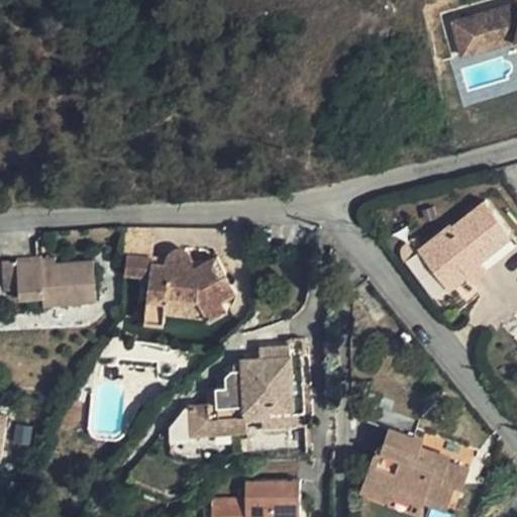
[(516,5),(458,23),(470,59),(516,42),(516,5)]
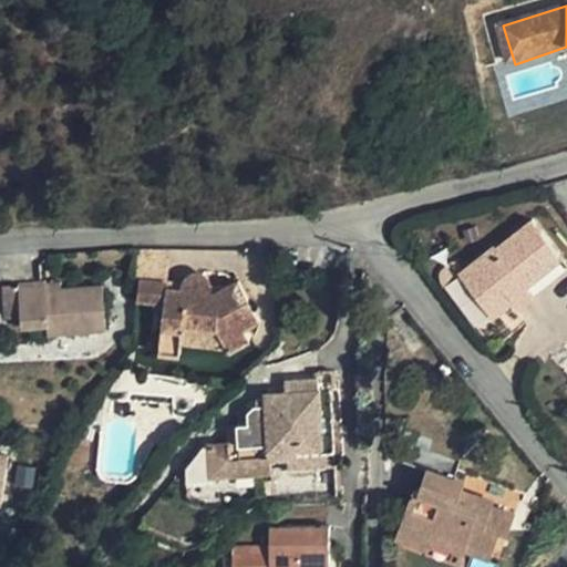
[(511,296),(562,256),(533,218),(497,246),(495,244),(464,268),(461,271),(494,315),(511,301),(513,299),(511,296)]
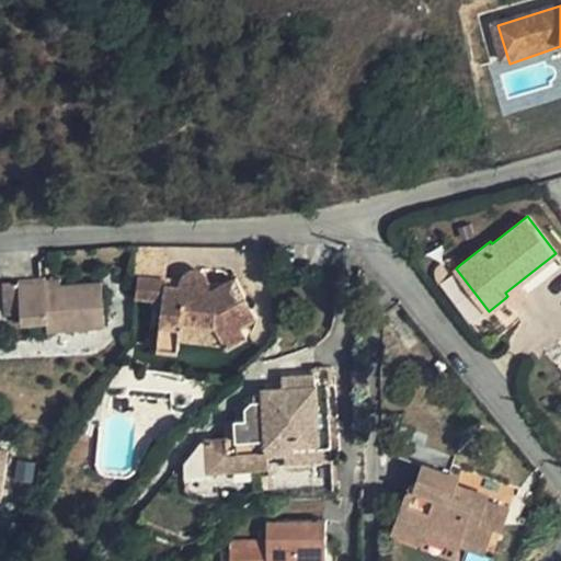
[(135,276),(139,276),(165,278),(168,247),(137,245),(135,276)]
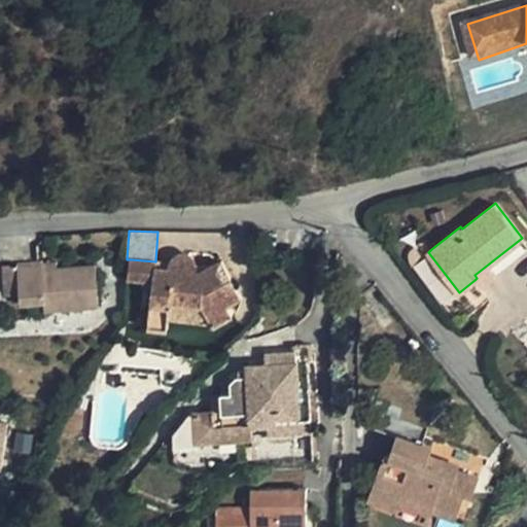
[(526,248),(526,244),(522,238),(475,275),(477,278),(475,280),(480,286),(526,248)]
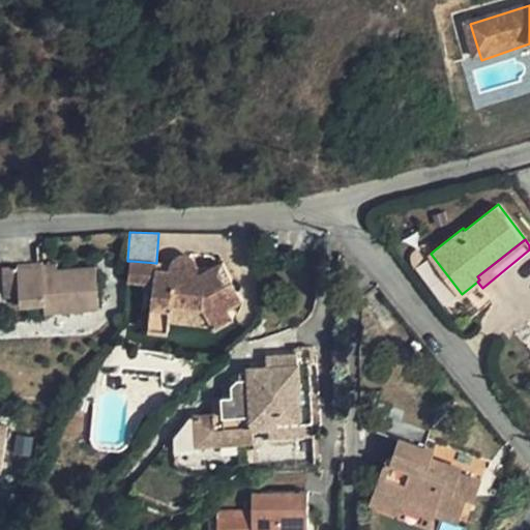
[(416,265),(431,254),(434,251),(429,245),(424,245),(422,245),(414,252),(413,256),(413,262),(416,265)]
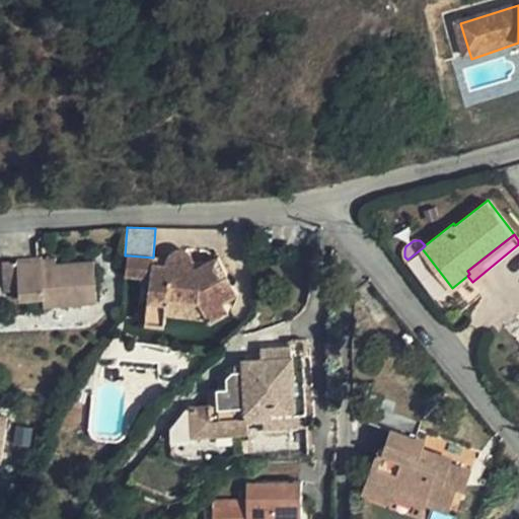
[(95,262),(57,265),(44,265),(44,260),(43,256),(41,256),(40,241),(0,244),(0,260),(3,260),(6,290),(20,289),(20,298),(44,296),(45,305),(97,301),(95,262)]
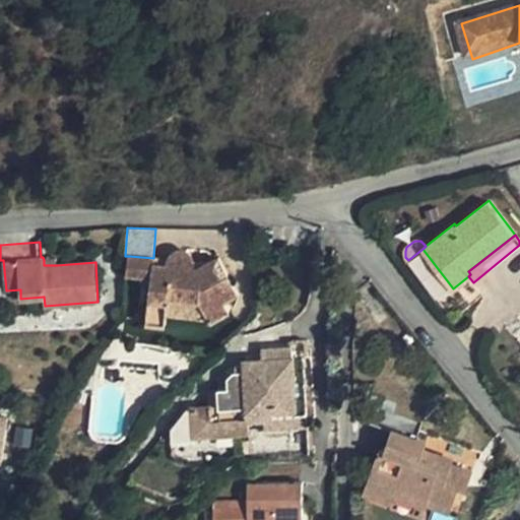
[(199,301),(208,317),(210,321),(231,311),(224,300),(239,293),(220,257),(197,269),(193,268),(193,263),(192,258),(190,255),(186,252),(184,251),(182,251),(180,251),(178,251),(175,252),(174,254),(171,257),(169,265),(154,264),(155,258),(153,258),(129,256),(127,274),(151,277),(145,322),(167,324),(168,313),(169,298),(199,301)]
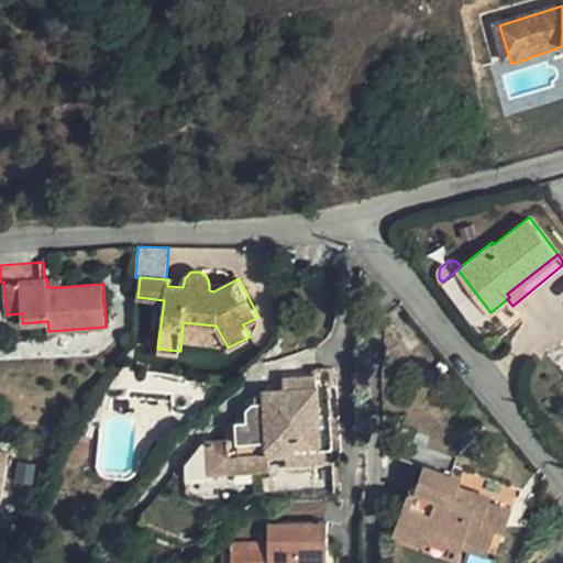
[(453,276),(441,285),(470,322),(482,313),(453,276)]
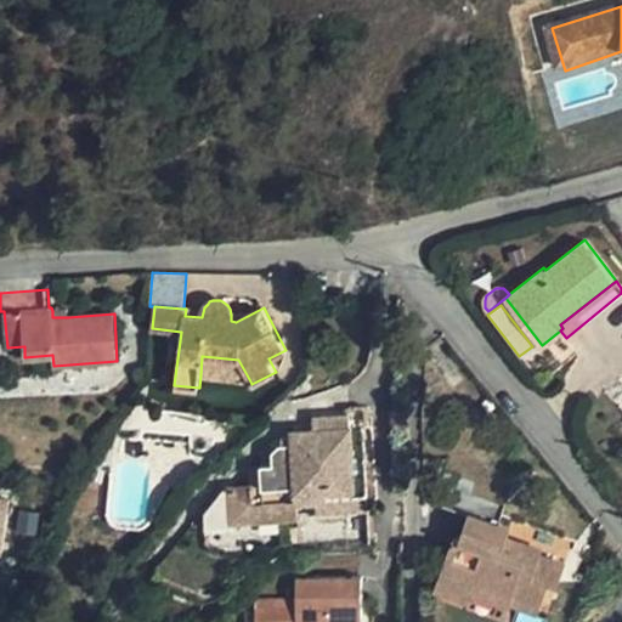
[(201,374),(249,379),(238,360),(202,356),(201,374)]
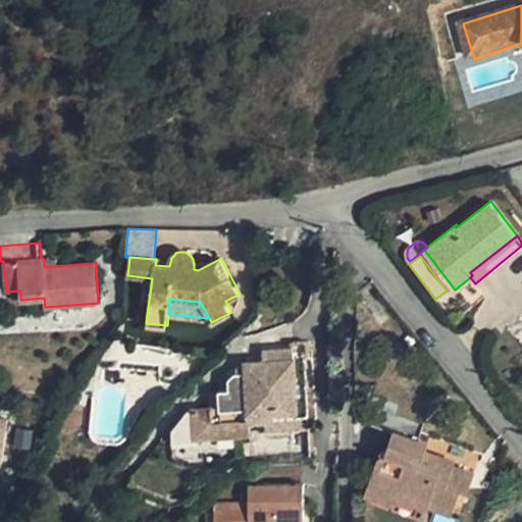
[(219,333),(208,336),(211,345),(222,342),(219,333)]
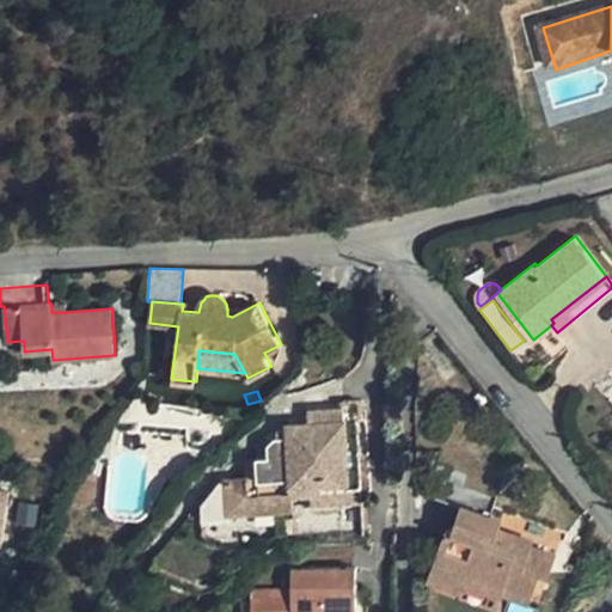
[(356,408),(328,410),(329,422),(308,423),(295,424),(298,442),(291,442),(289,435),(276,436),(269,442),(269,456),(257,457),(258,477),(227,479),(230,513),(294,508),(294,490),(311,490),(311,502),(362,499),(356,408)]
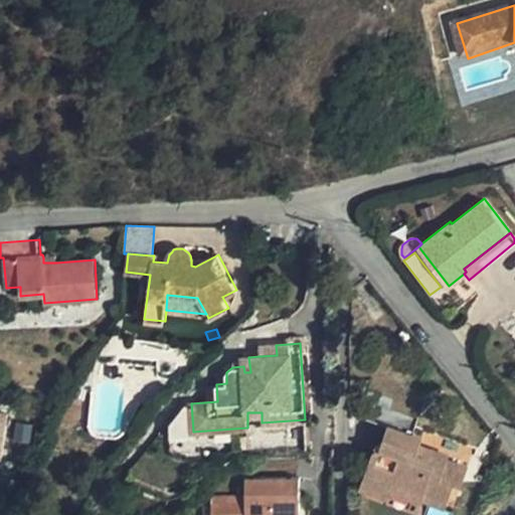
[(260,346),(260,356),(277,355),(276,345),(260,346)]
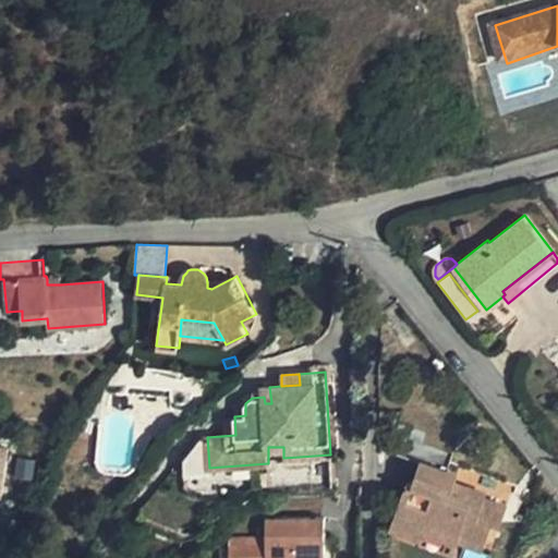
[(425,520),(485,541),(492,523),(499,526),(507,507),(484,498),(485,494),(468,487),(466,489),(453,484),(458,473),(448,470),(453,453),(423,443),(426,433),(396,422),(386,450),(421,461),(412,484),(408,483),(393,521),(422,531),(425,520)]
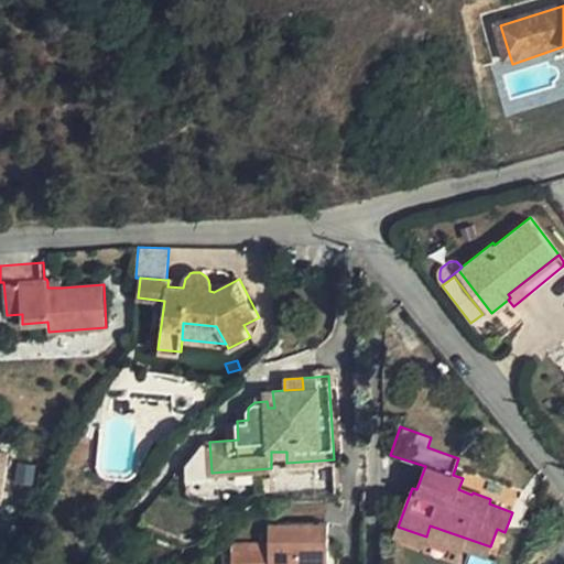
[(0,505),(9,453),(0,451),(0,505)]
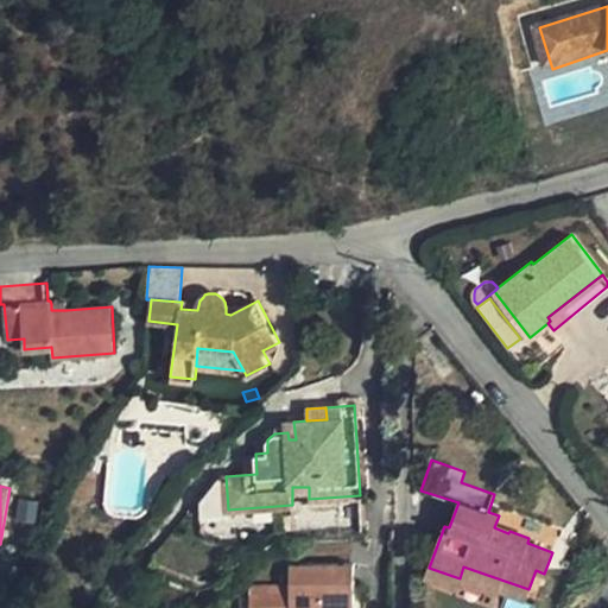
[(354,607),(353,565),(290,565),(290,595),(251,596),(249,607),(354,607)]
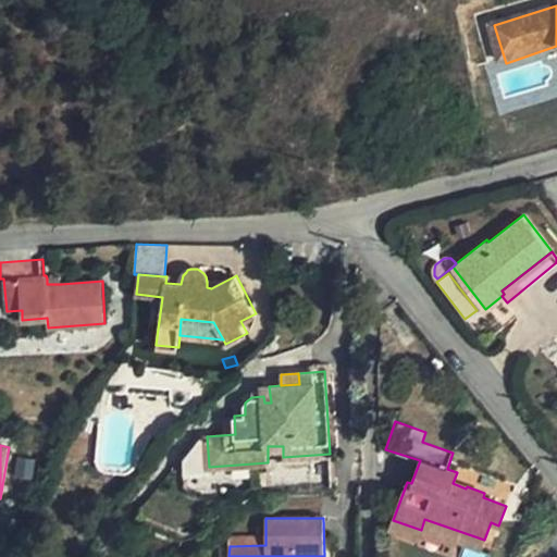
[(424,519),(421,530),(481,549),(484,540),(424,519)]
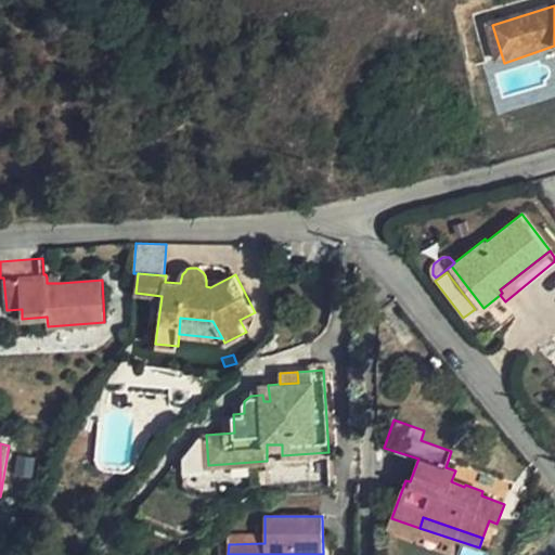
[(420,528),(391,518),(388,528),(416,538),(420,528)]
